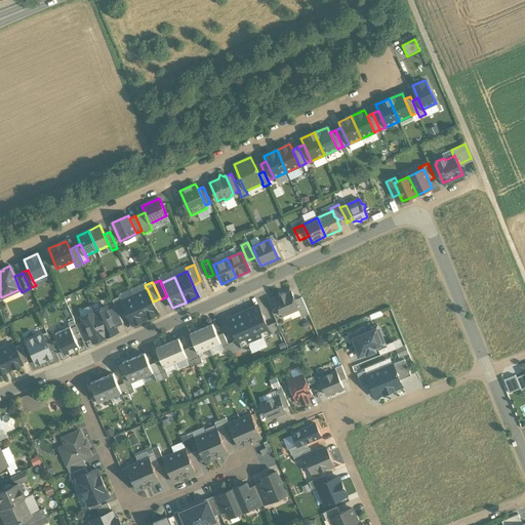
[(146,288),(133,294),(146,319),(158,314),(153,301),(147,288),(146,288)]
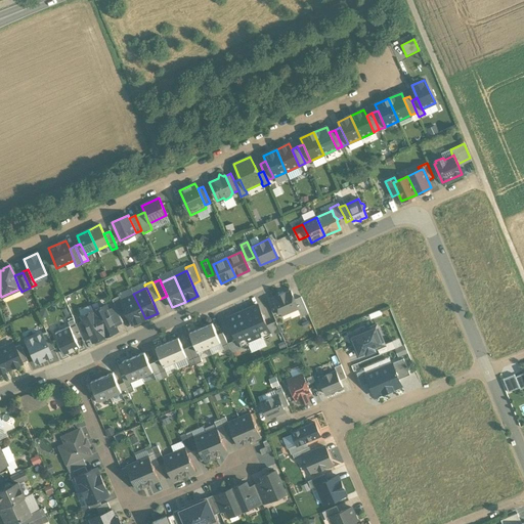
[(284,293),(278,296),(278,297),(273,299),(279,316),(298,308),(294,300),(291,292),(285,295),(284,293)]
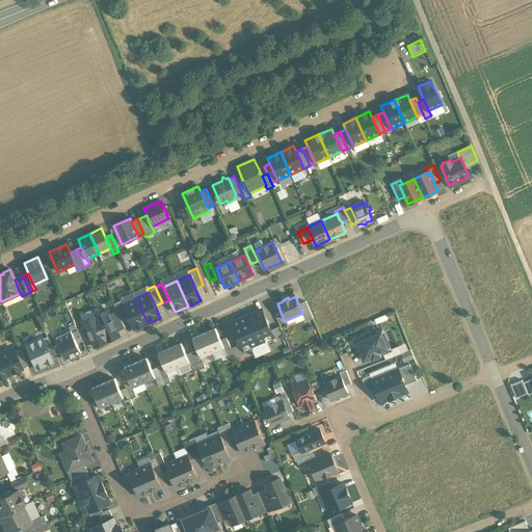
[(123,303),(129,318),(134,329),(148,323),(135,298),(123,303)]
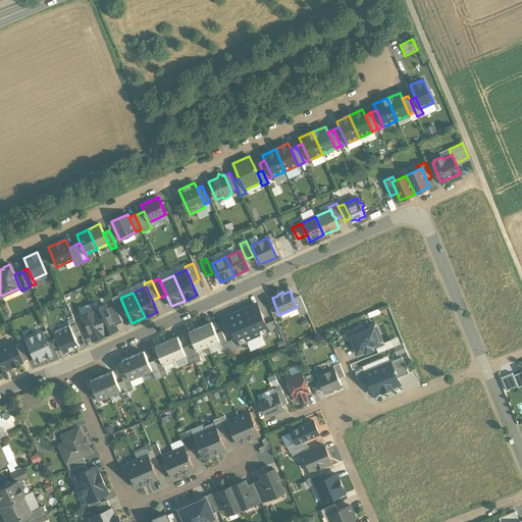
[(119,295),(111,299),(114,305),(119,315),(126,312),(120,298),(119,295)]
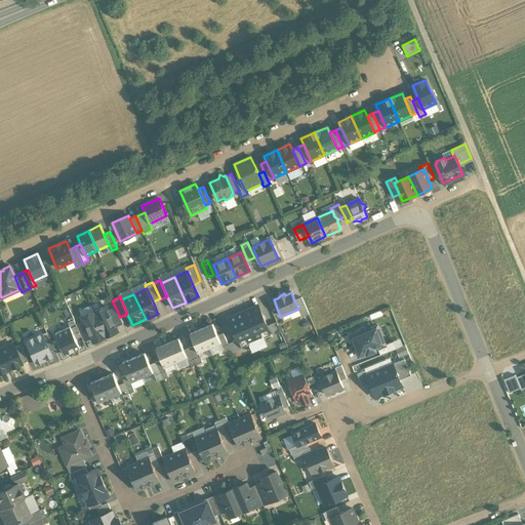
[(301,297),(294,300),(298,309),(301,318),(309,315),(301,297)]
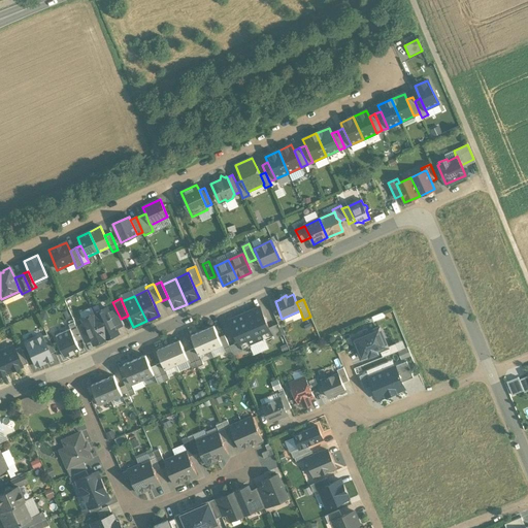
[(106,307),(94,314),(106,339),(118,334),(116,329),(108,312),(106,307)]
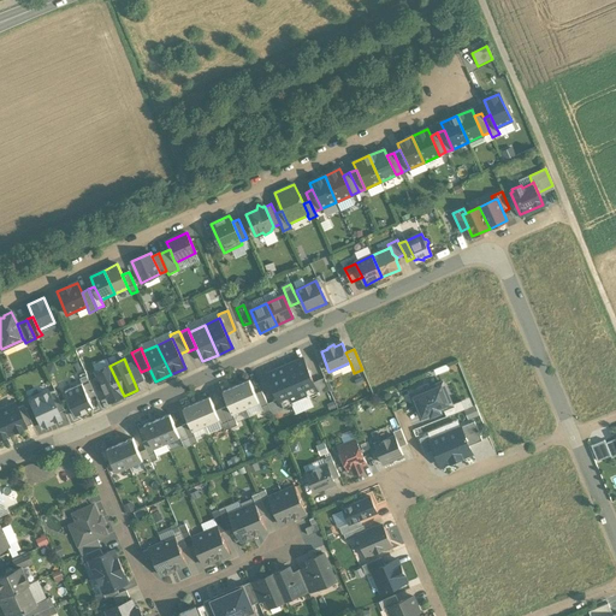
[(303,359),(285,366),(298,398),(317,391),(313,383),(303,359)]
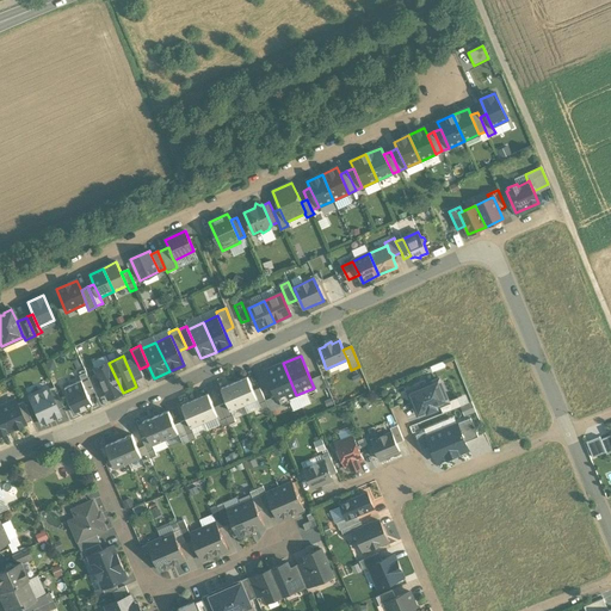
[(140,369),(134,357),(125,362),(134,381),(143,377),(140,369)]
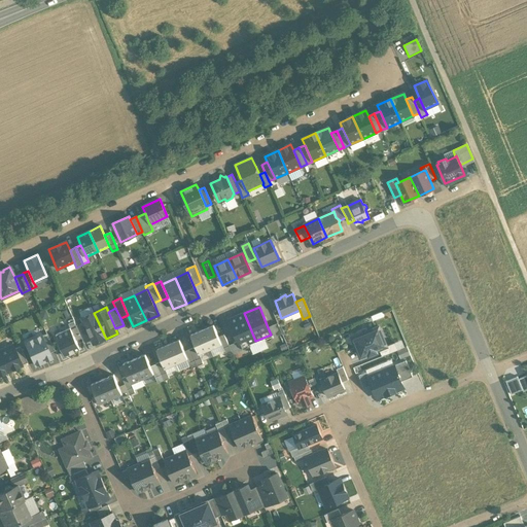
[(94,313),(81,318),(83,322),(92,340),(94,344),(106,339),(94,313)]
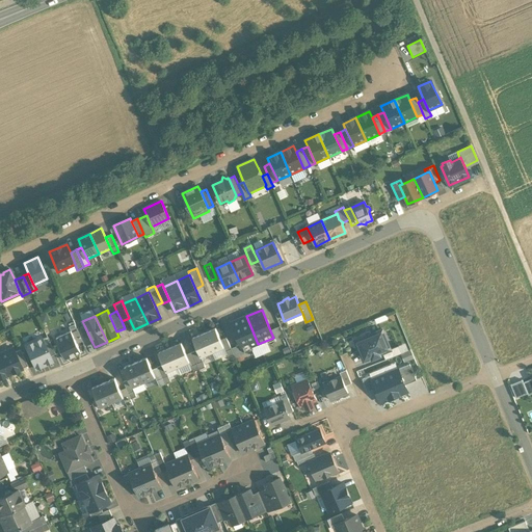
[(246,316),(231,323),(243,350),(258,344),(246,316)]
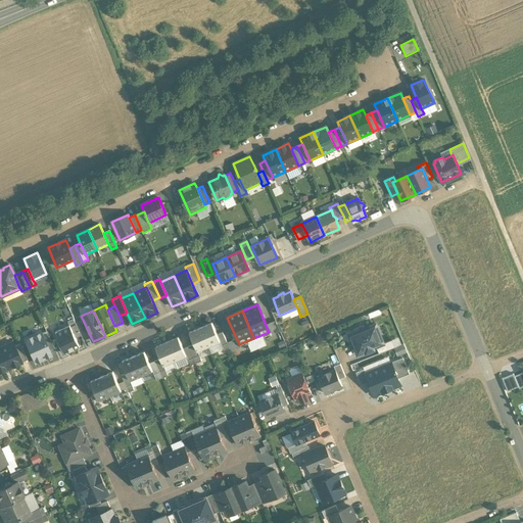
[(83,320),(76,324),(83,340),(91,337),(83,320)]
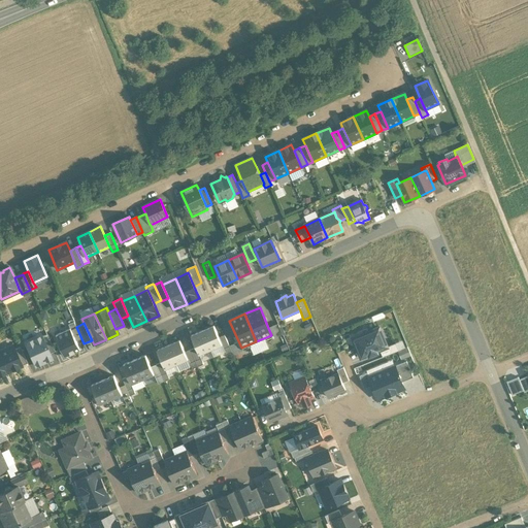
[(277,324),(268,328),(271,335),(272,339),(283,334),(277,324)]
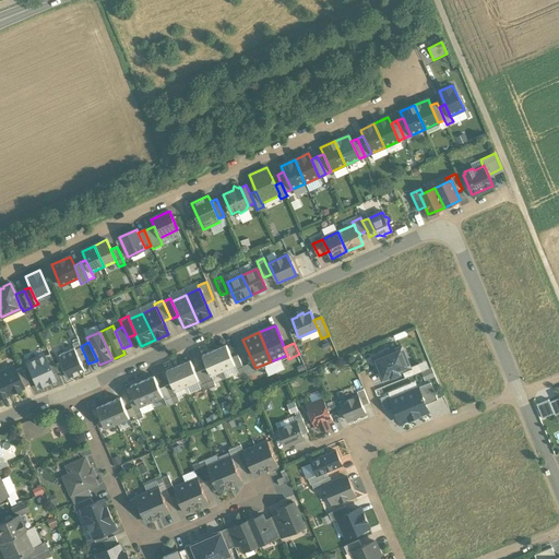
[(232,358),(226,345),(214,351),(223,370),(235,366),(232,358)]
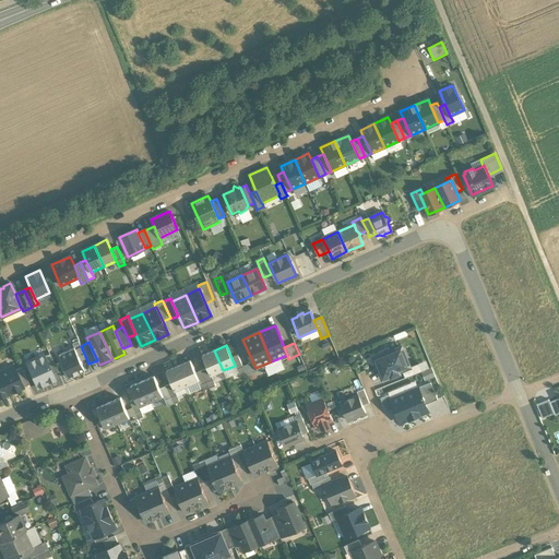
[(74,347),(58,355),(68,378),(74,376),(80,373),(79,373),(83,371),(81,365),(82,365),(74,347)]
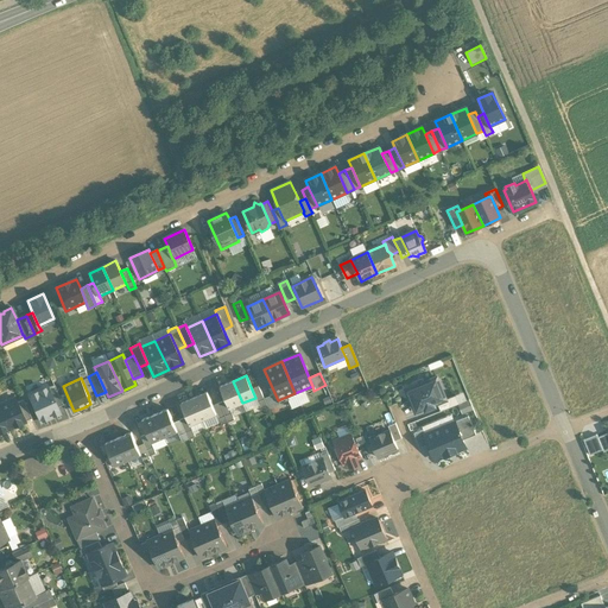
[(436,378),(412,387),(417,398),(410,400),(416,413),(425,409),(425,410),(434,406),(434,405),(438,404),(445,400),(436,378)]
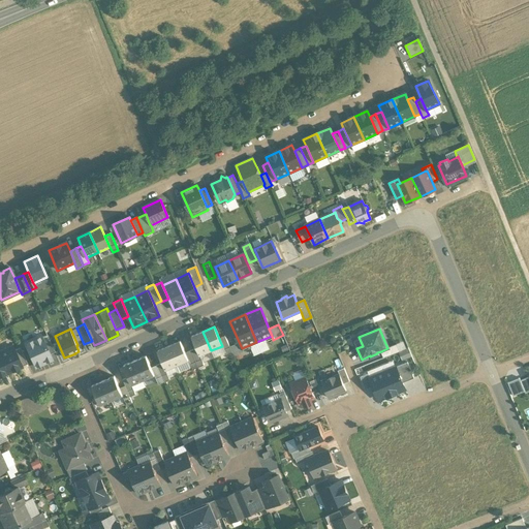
[(211,350),(203,332),(191,337),(196,348),(199,355),(211,350)]
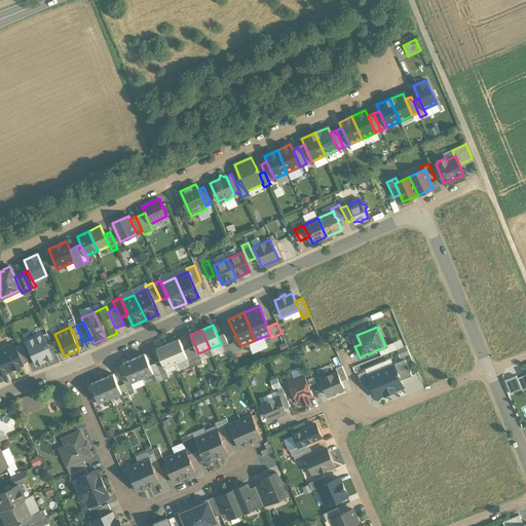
[(40,334),(24,341),(35,366),(51,359),(43,340),(41,336),(40,334)]
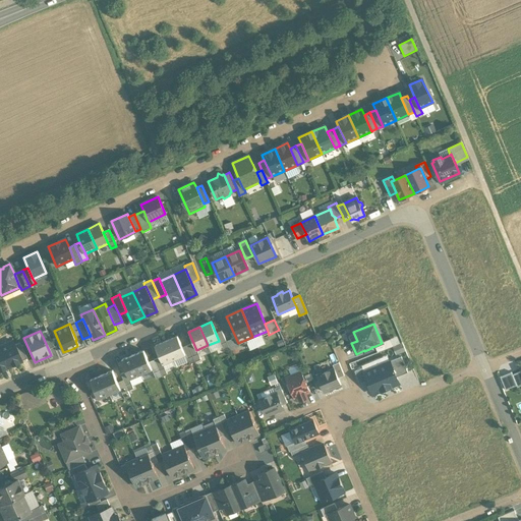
[(228,348),(221,331),(216,334),(219,341),(223,350),(228,348)]
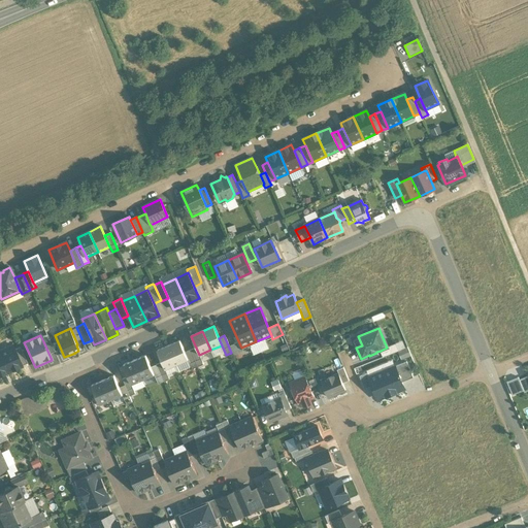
[(185,353),(179,340),(168,345),(176,365),(188,360),(185,353)]
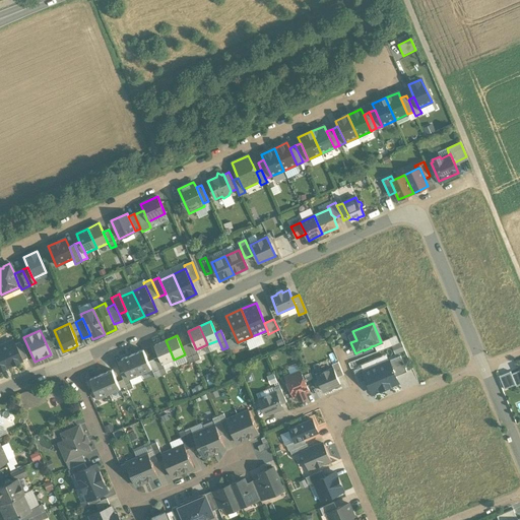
[(381,342),(375,345),(377,351),(392,345),(389,338),(381,342)]
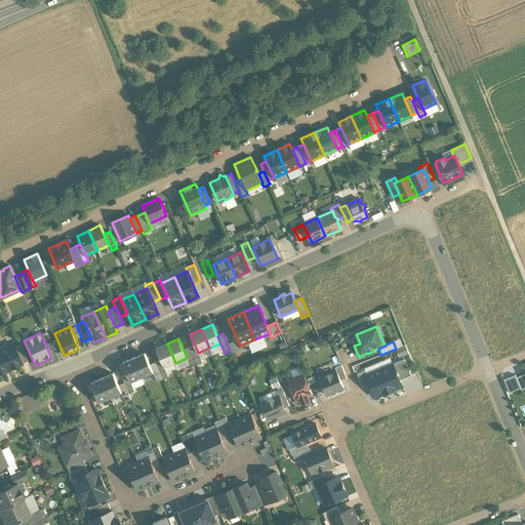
[(12,344),(0,349),(0,352),(8,370),(22,365),(22,364),(16,353),(12,344)]
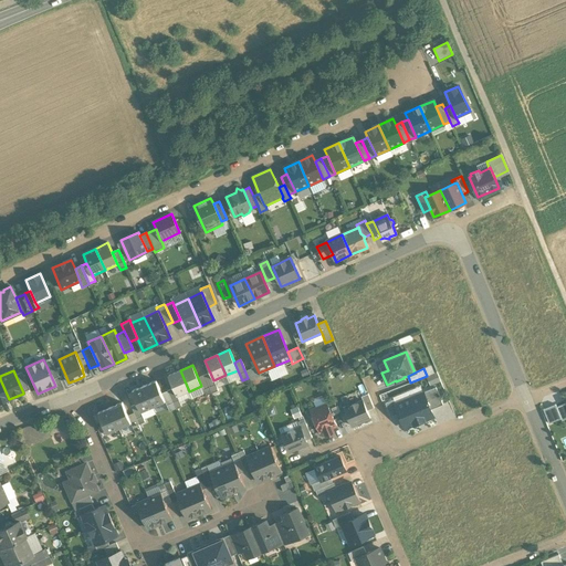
[(180,370),(168,376),(174,388),(177,396),(189,391),(180,370)]
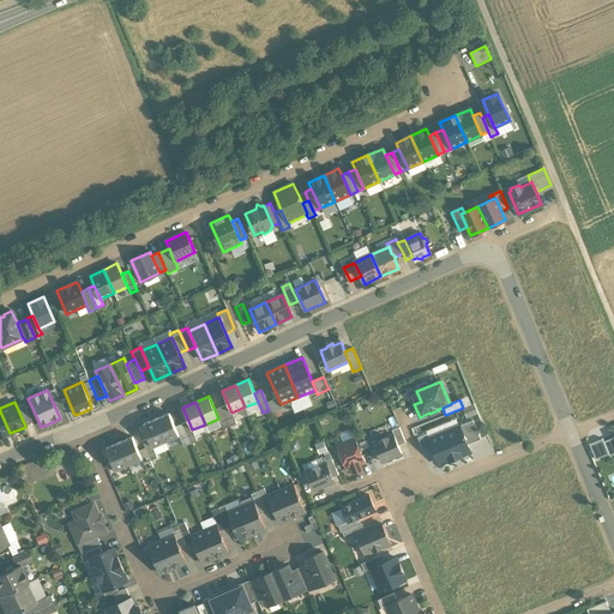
[(476,402),(467,405),(469,415),(480,413),(476,402)]
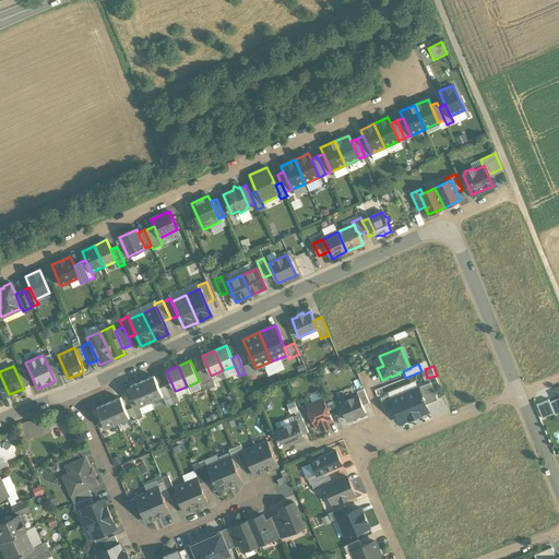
[(211,376),(207,368),(201,371),(210,389),(215,387),(211,376)]
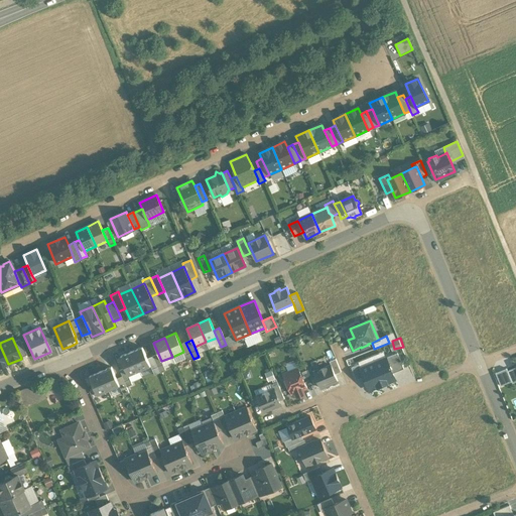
[(194,359),(185,343),(180,345),(183,352),(187,361),(194,359)]
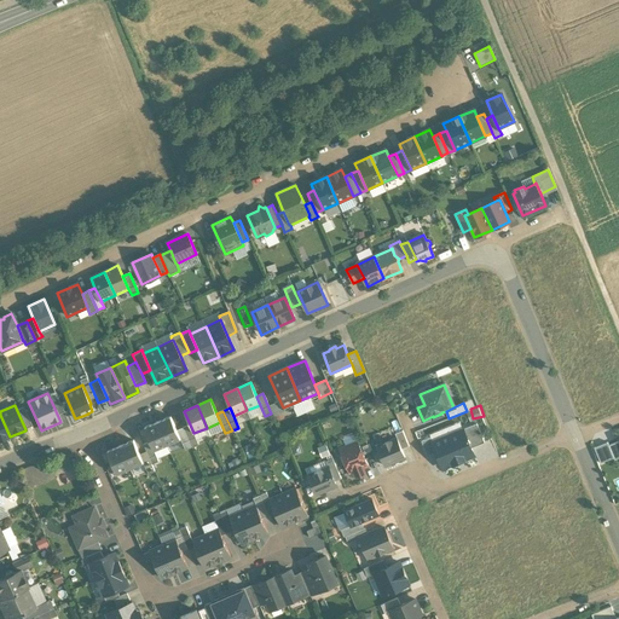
[(25,414),(19,416),(25,429),(32,427),(25,414)]
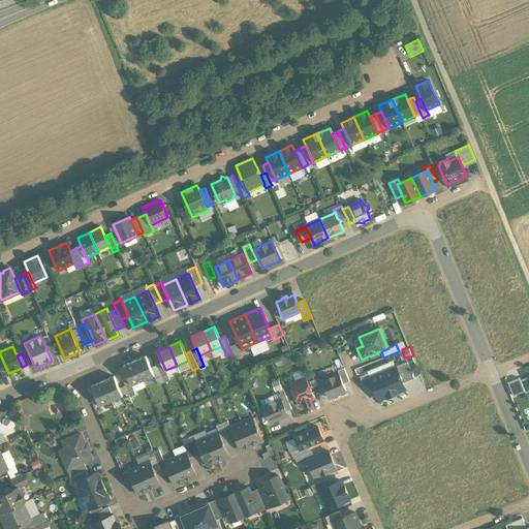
[(0,377),(8,373),(0,354),(0,377)]
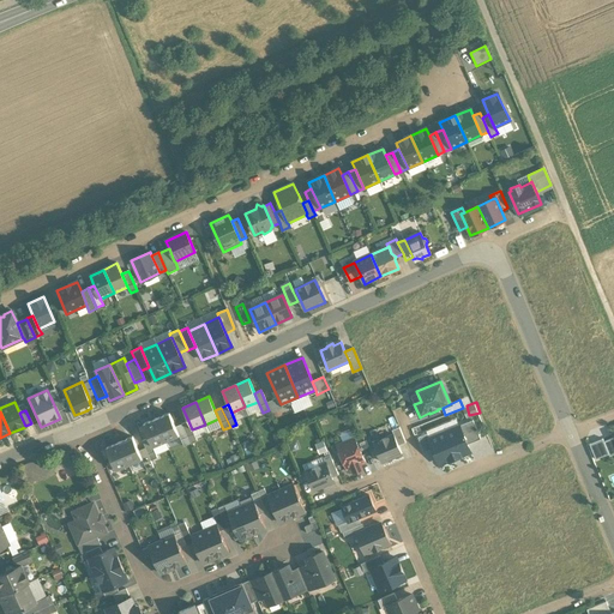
[(169,414),(156,419),(166,441),(179,435),(169,414)]
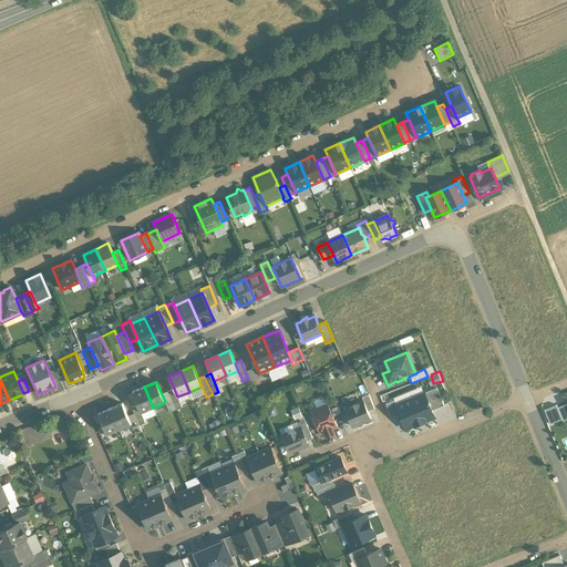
[(153,408),(144,387),(132,392),(137,405),(141,413),(153,408)]
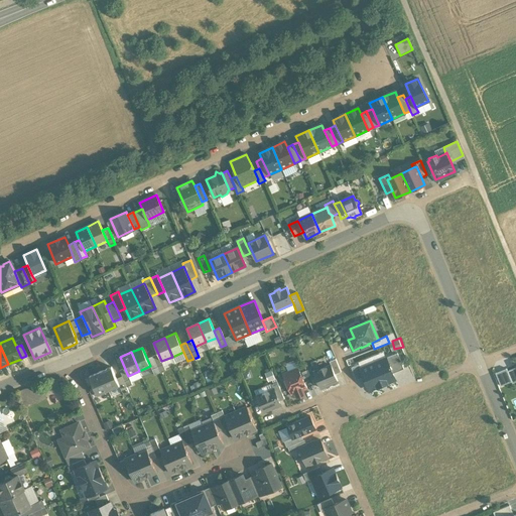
[(161,361),(158,354),(152,357),(159,373),(165,371),(161,361)]
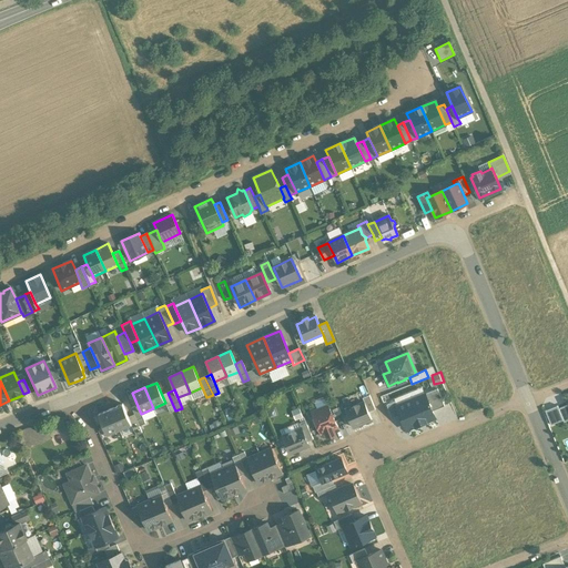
[(437,389),(424,394),(425,396),(426,396),(432,412),(444,406),(437,389)]
